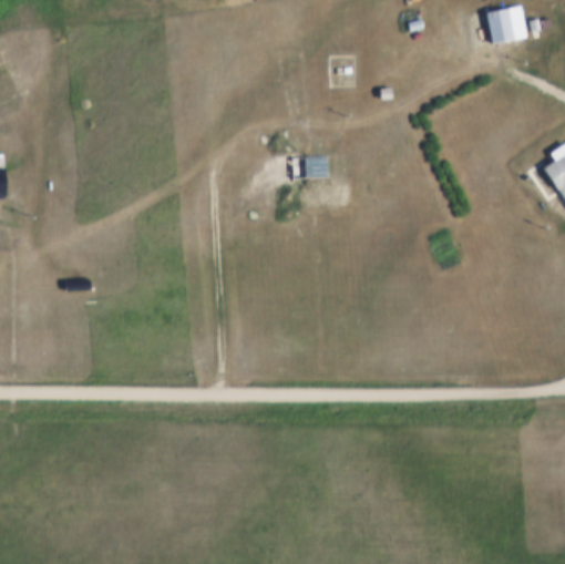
[(485,12),(507,8),(513,38),(492,42),(485,12)]
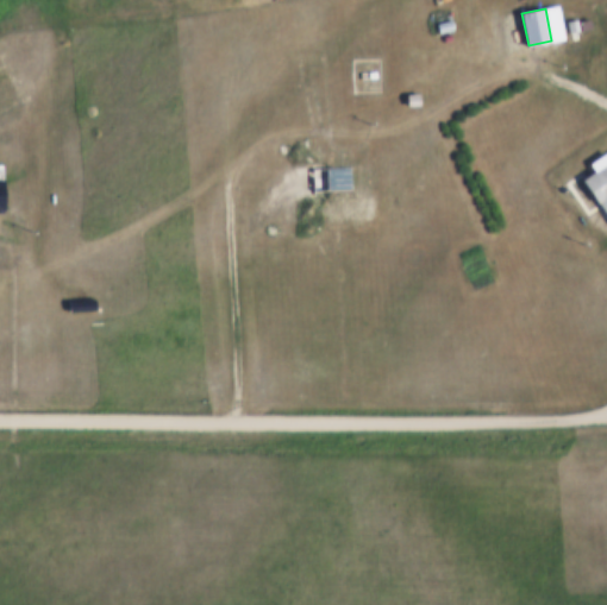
[(569,21),(580,19),(582,30),(571,32),(569,21)]
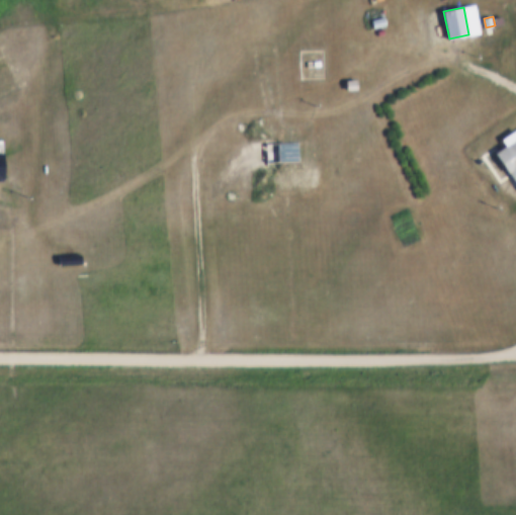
[(496,17),(504,16),(506,23),(497,25),(496,17)]
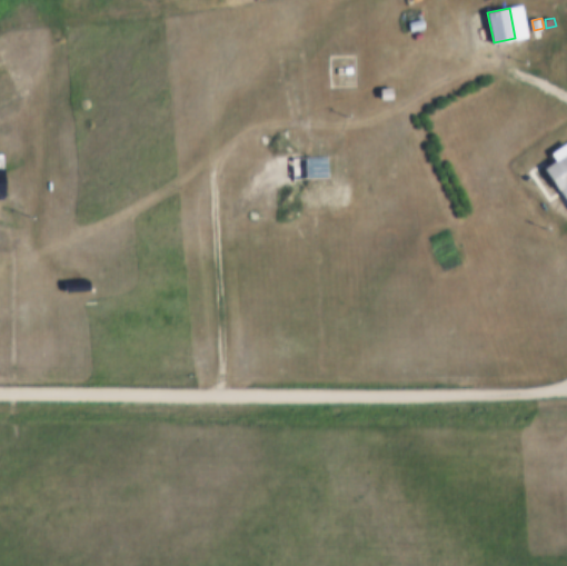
[(566,196),(561,188),(558,190),(545,168),(556,160),(551,152),(566,142),(566,196)]
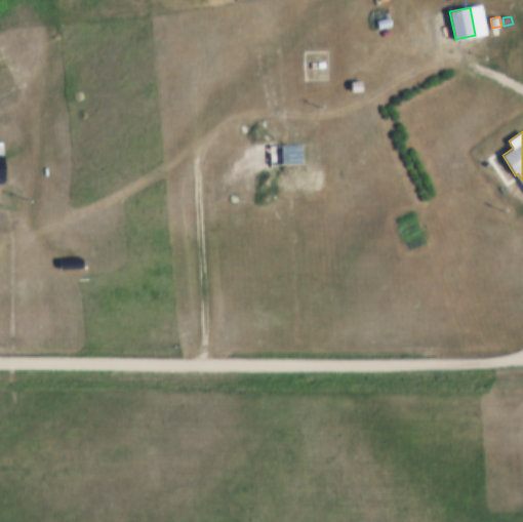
[(270,143),(304,142),(305,166),(271,167),(270,143)]
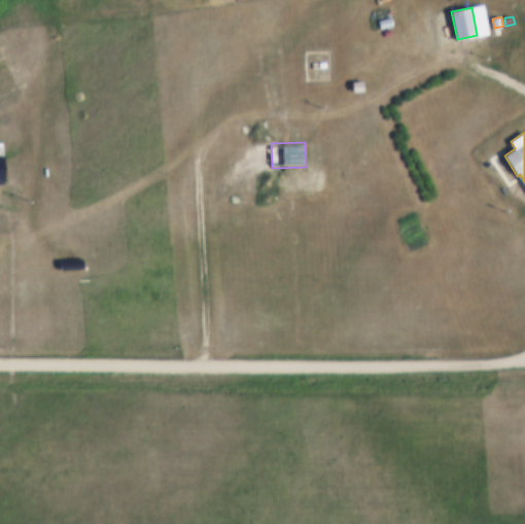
All buildings are outlined.
